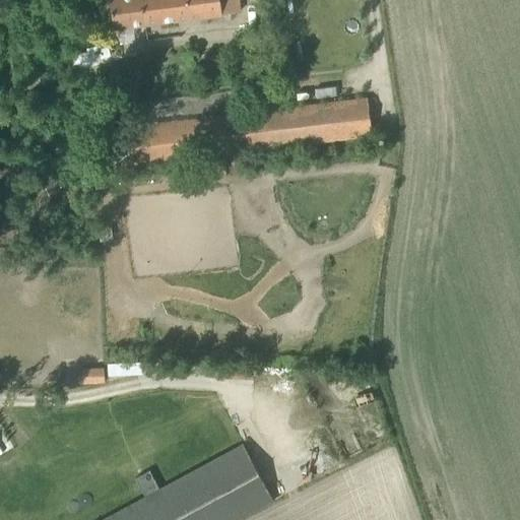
[(110,0),(114,26),(160,20),(157,0),(110,0)]
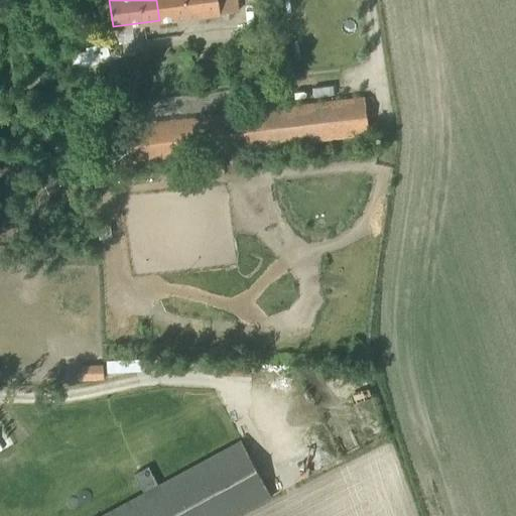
[(156,0),(159,20),(238,11),(236,0),(156,0)]
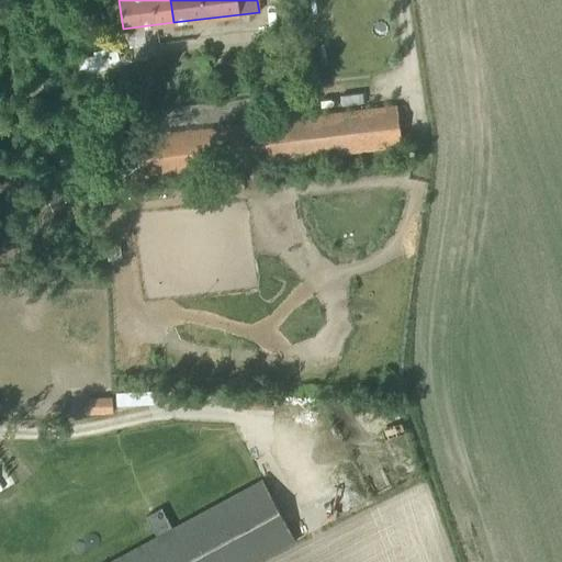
[(396,102),(138,134),(144,179),(402,146),(396,102)]
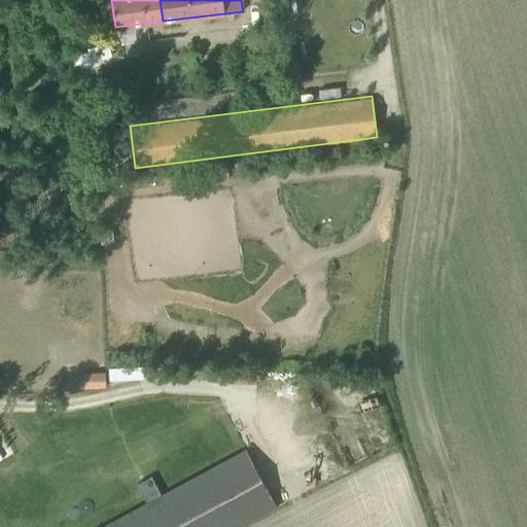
[(95,388),(94,373),(79,374),(79,388),(95,388)]
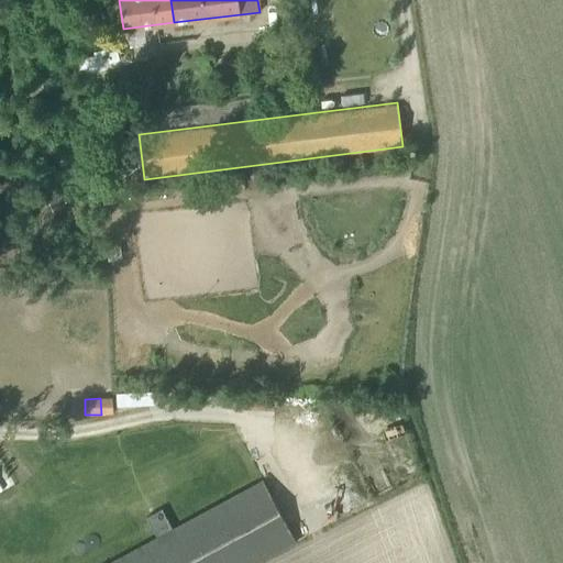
[(257,562),(296,542),(262,478),(172,527),(162,508),(145,516),(156,534),(102,562),(257,562)]
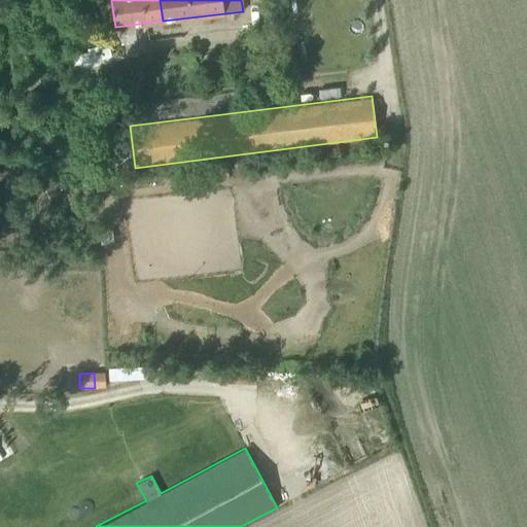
All buildings are outlined.
